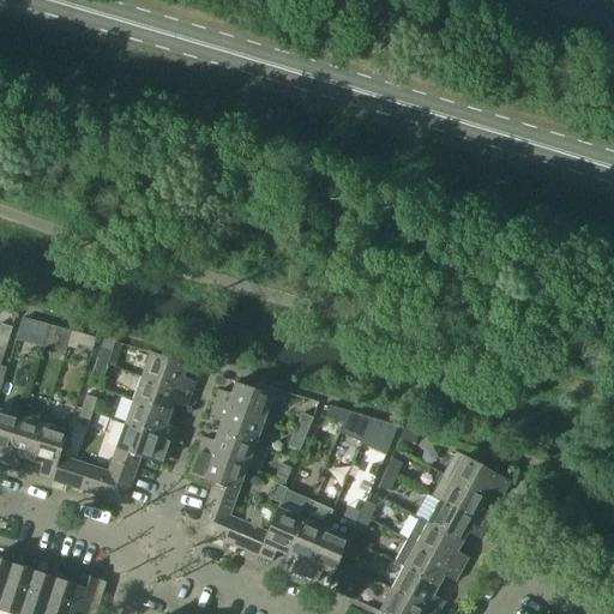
[(31,332),(46,336),(48,325),(34,320),(31,332)]
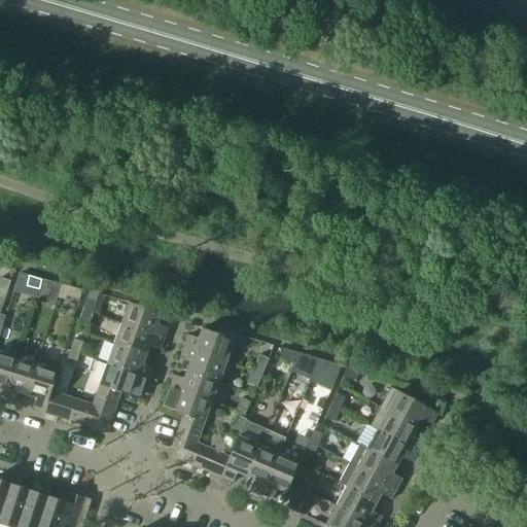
[(2,278),(0,283),(0,290),(7,293),(11,281),(2,278)]
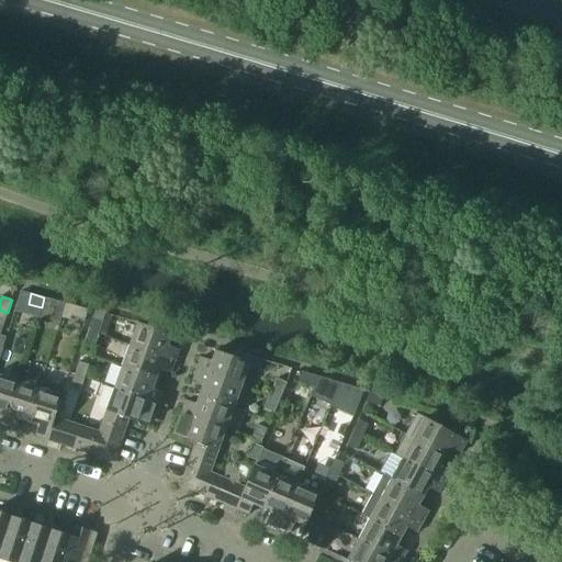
[(44,298),(42,307),(38,318),(60,324),(62,318),(66,303),(44,298)]
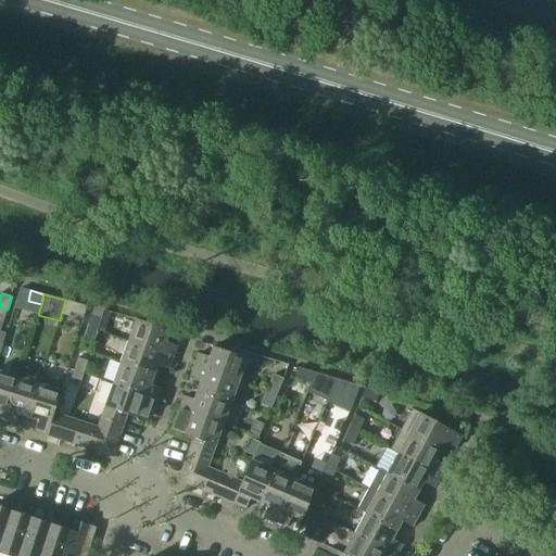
[(88,305),(65,300),(61,315),(70,317),(71,312),(85,316),(88,305)]
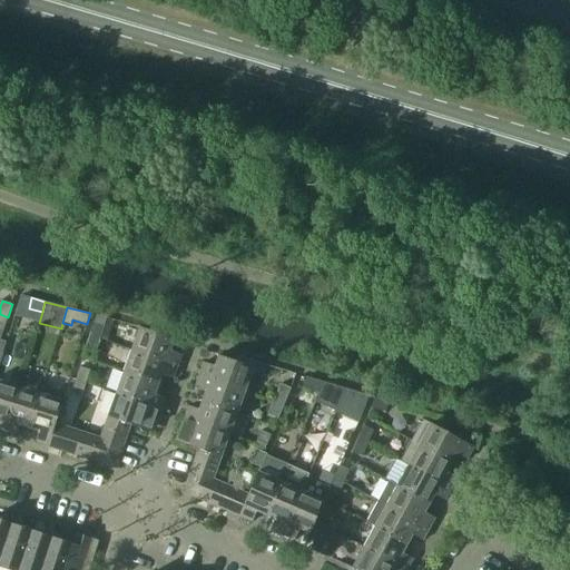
[(95,322),(90,335),(100,338),(105,325),(95,322)]
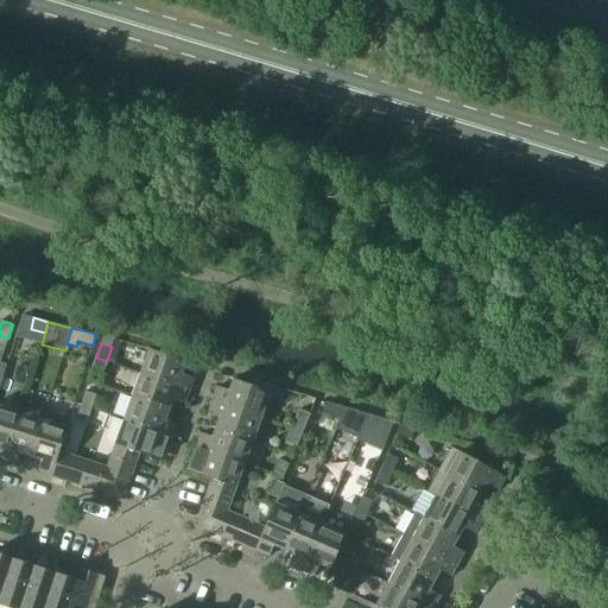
[(150,348),(140,373),(190,391),(195,378),(183,373),(188,362),(150,348)]
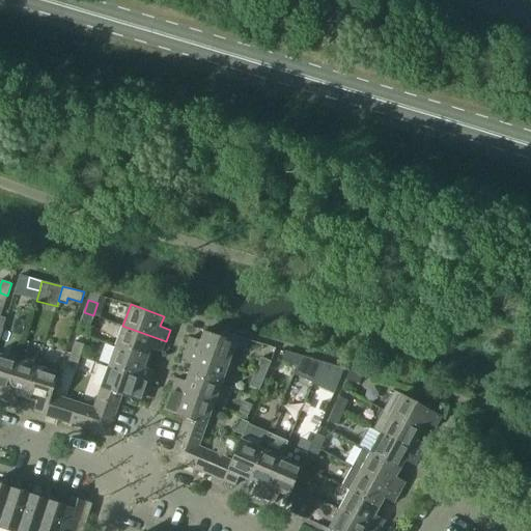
[(93,315),(84,312),(80,325),(90,328),(93,315)]
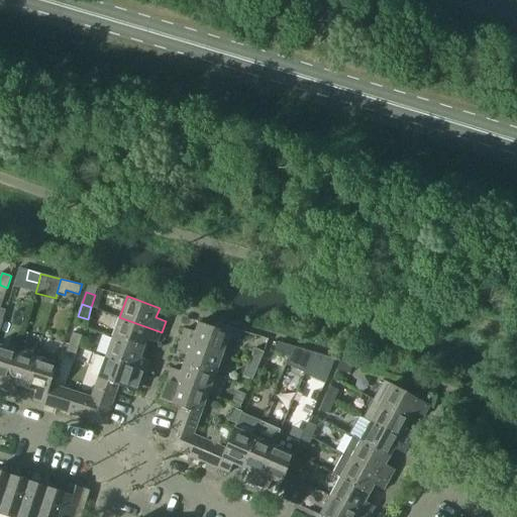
[(119,317),(112,336),(144,348),(147,339),(158,343),(162,332),(119,317)]
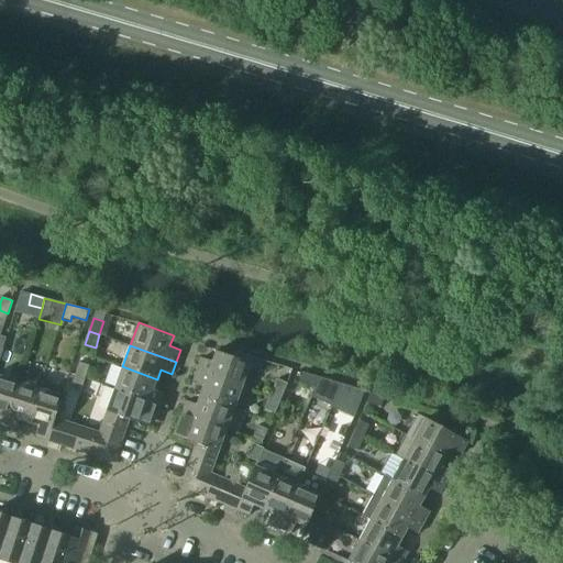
[(201,357),(197,370),(243,386),(252,363),(217,351),(212,361),(201,357)]
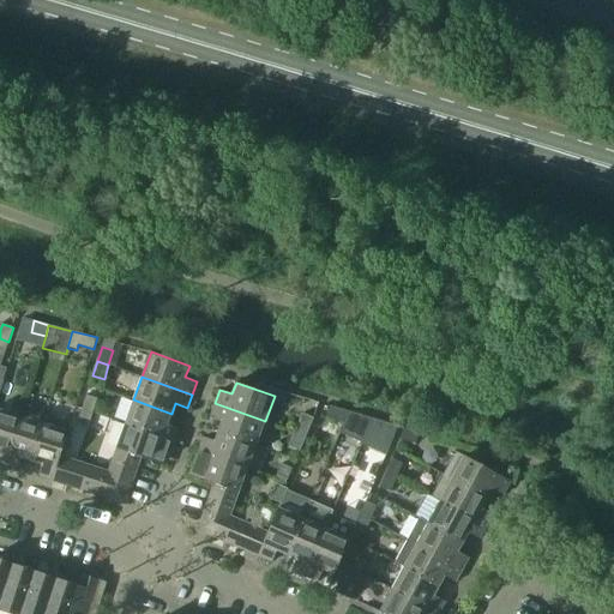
[(86,395),(82,409),(94,413),(97,398),(86,395)]
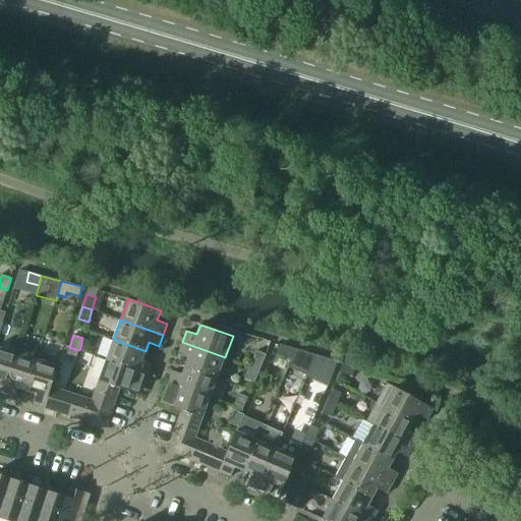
[(113,339),(106,359),(149,374),(153,363),(142,360),(146,351),(113,339)]
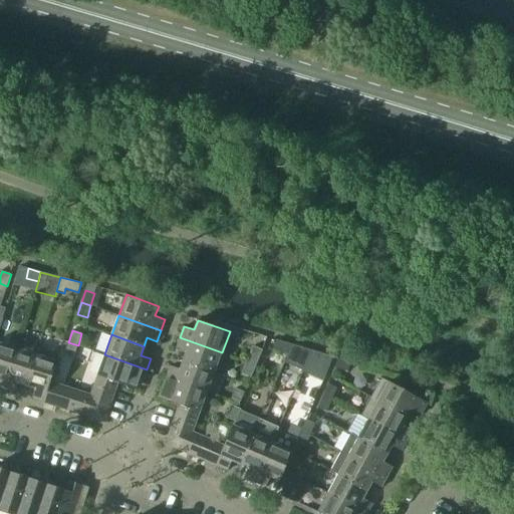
[(186,351),(183,360),(215,371),(222,352),(180,337),(176,348),(186,351)]
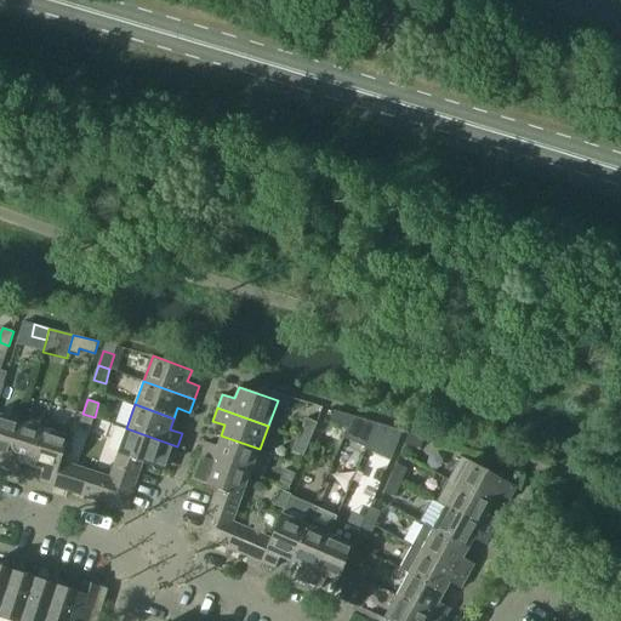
[(335,410),(331,422),(348,427),(352,416),(335,410)]
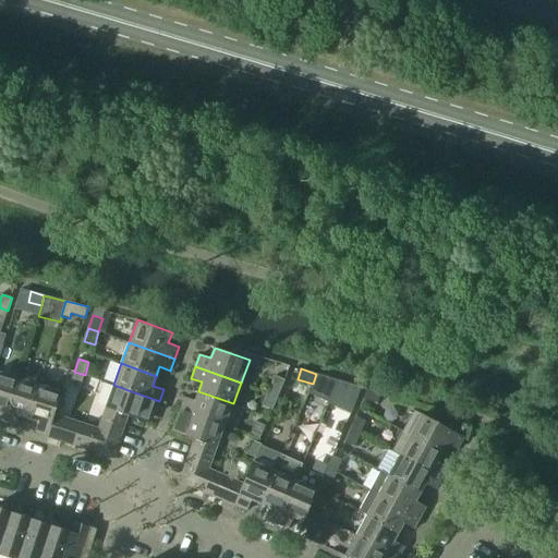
[(0,422),(3,424),(19,377),(0,371),(0,422)]
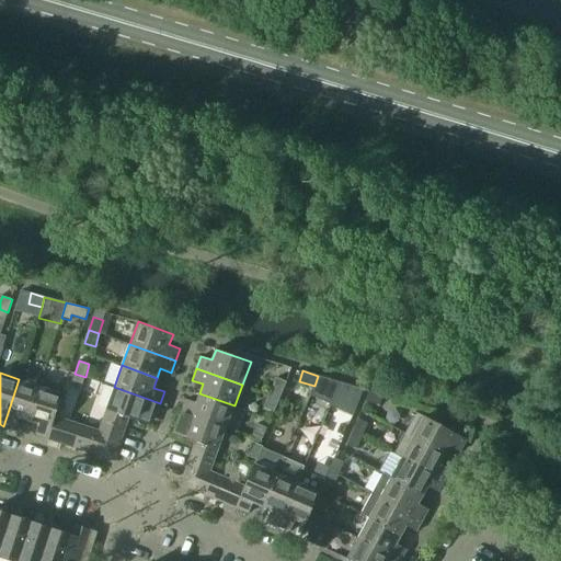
[(86,377),(75,374),(70,387),(81,390),(86,377)]
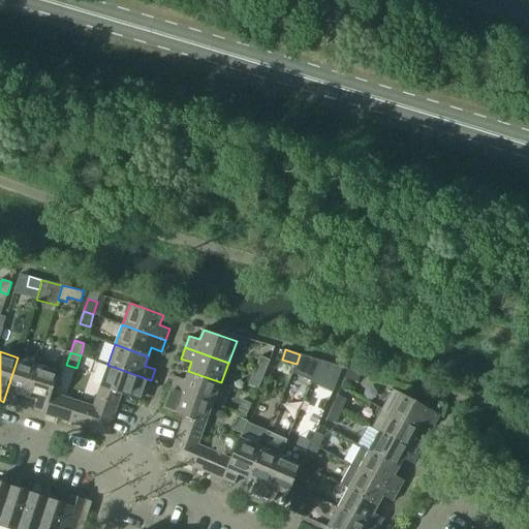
[(301,365),(317,370),(320,361),(304,355),(301,365)]
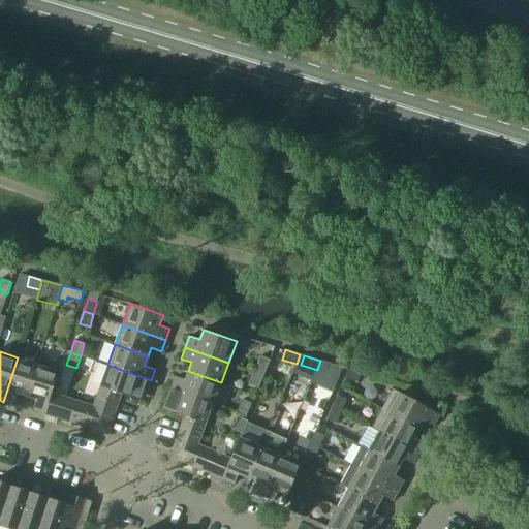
[(33,411),(44,414),(52,393),(53,393),(62,363),(40,356),(38,364),(27,398),(36,401),(33,411)]
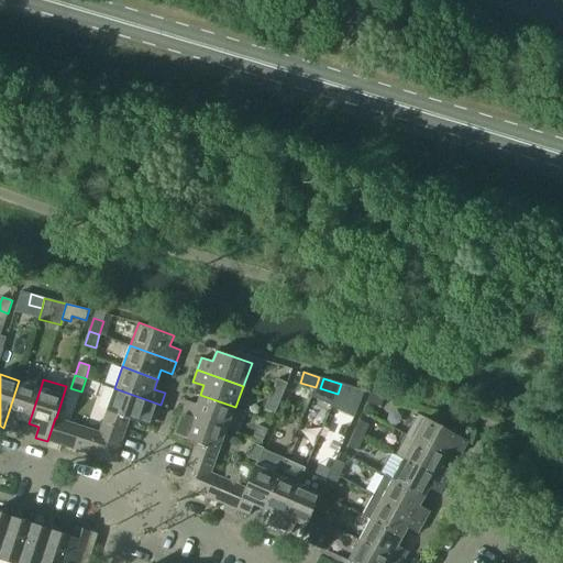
[(278,379),(271,396),(280,400),(288,384),(278,379)]
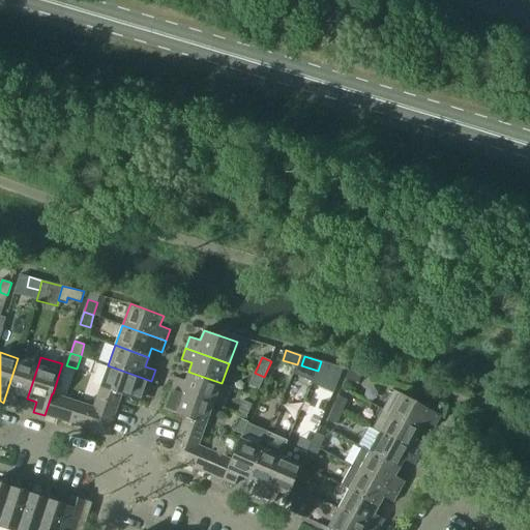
[(19,395),(27,399),(38,364),(18,358),(3,403),(16,406),(19,395)]
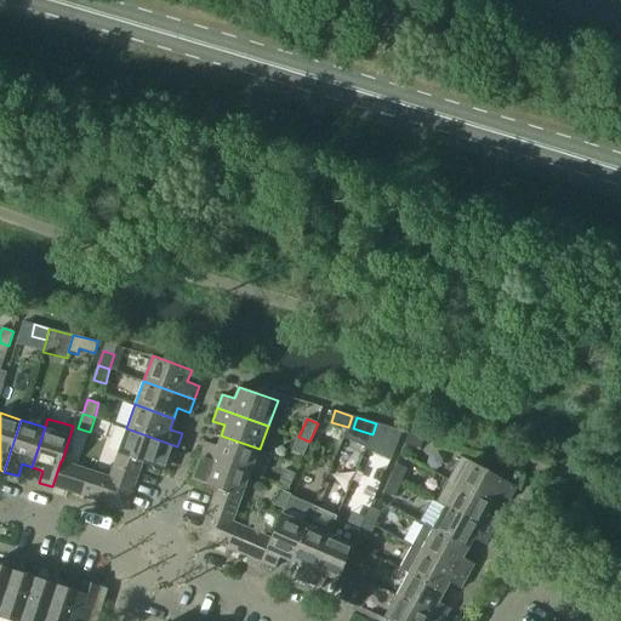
[(376,423),(372,434),(392,440),(396,428),(376,423)]
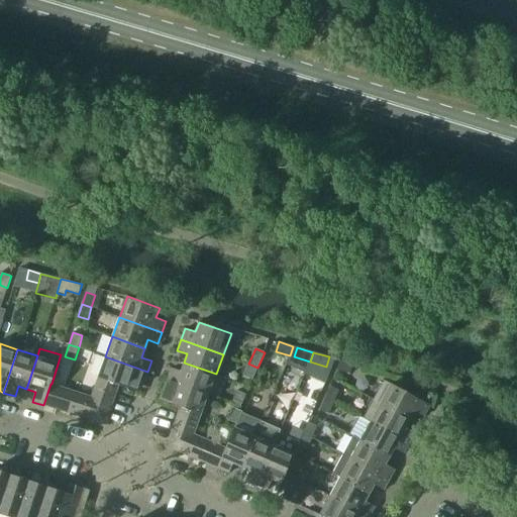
[(105,356),(93,390),(115,397),(119,385),(140,393),(147,372),(105,356)]
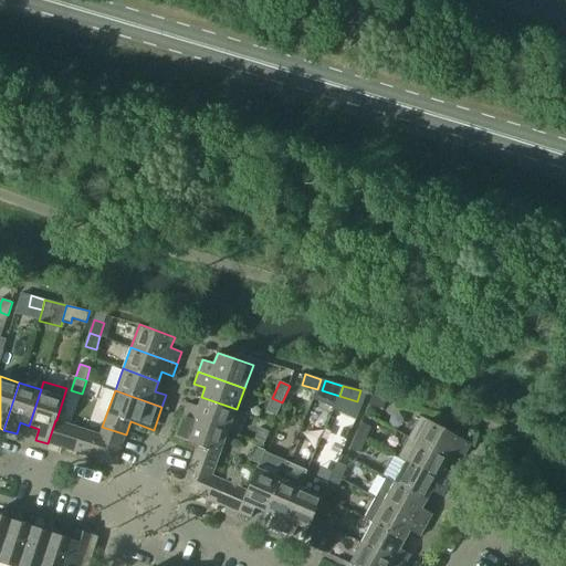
[(369,405),(384,409),(386,398),(373,395),(369,405)]
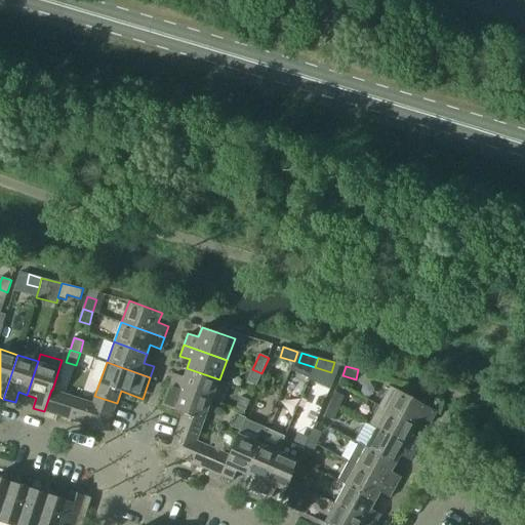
[(173,373),(169,385),(212,400),(219,379),(187,368),(184,376),(173,373)]
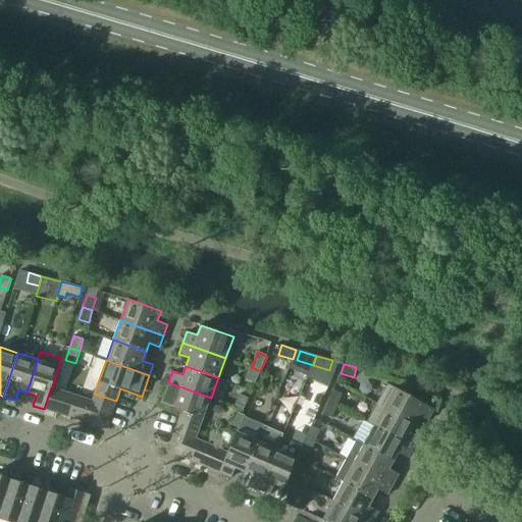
[(260,371),(251,367),(246,378),(255,382),(260,371)]
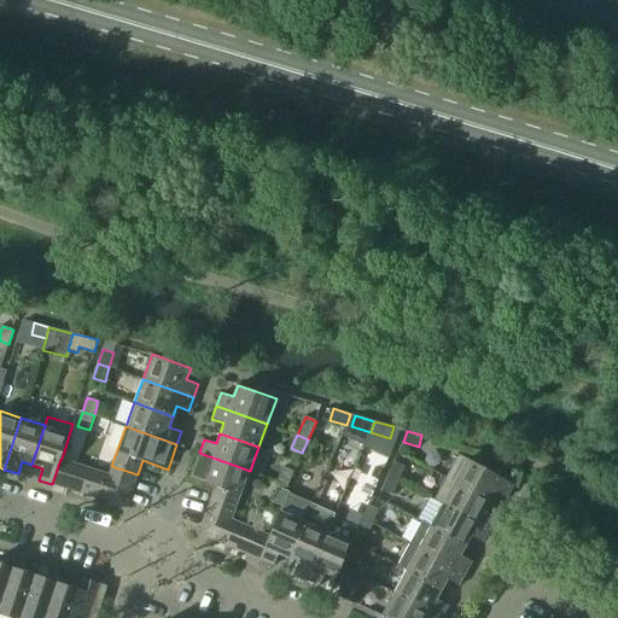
[(198,534),(261,560),(272,536),(270,535),(233,519),(250,471),(199,453),(191,477),(215,487),(198,534)]
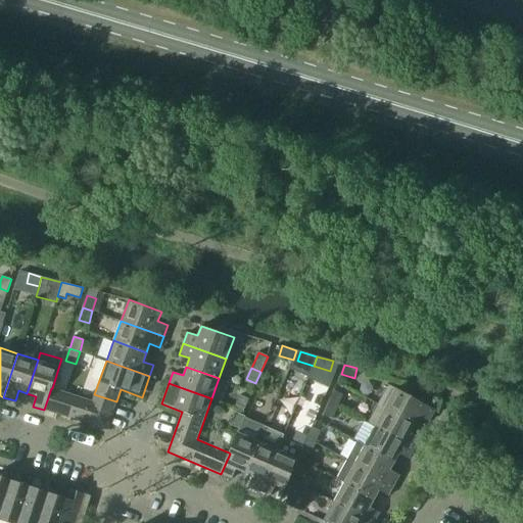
[(388,384),(378,403),(416,424),(420,416),(429,422),(436,411),(388,384)]
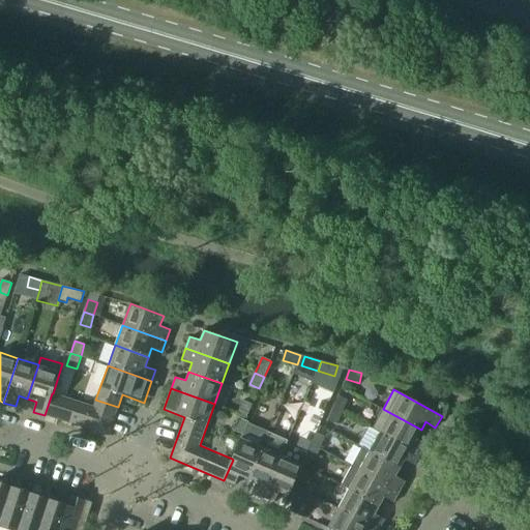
[(52,393),(45,415),(99,433),(108,436),(118,407),(95,400),(93,406),(53,393),(52,393)]
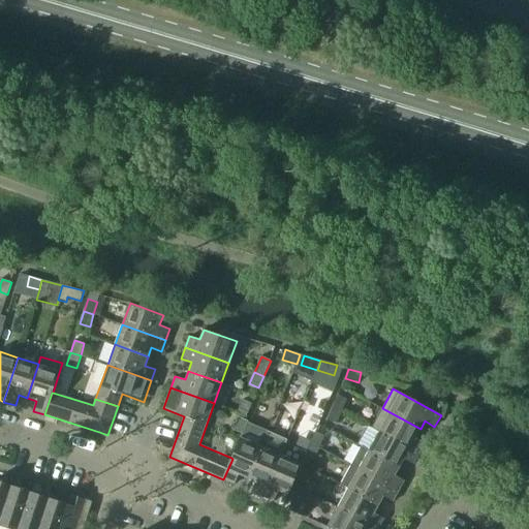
[(338,395),(333,407),(342,411),(347,399),(338,395)]
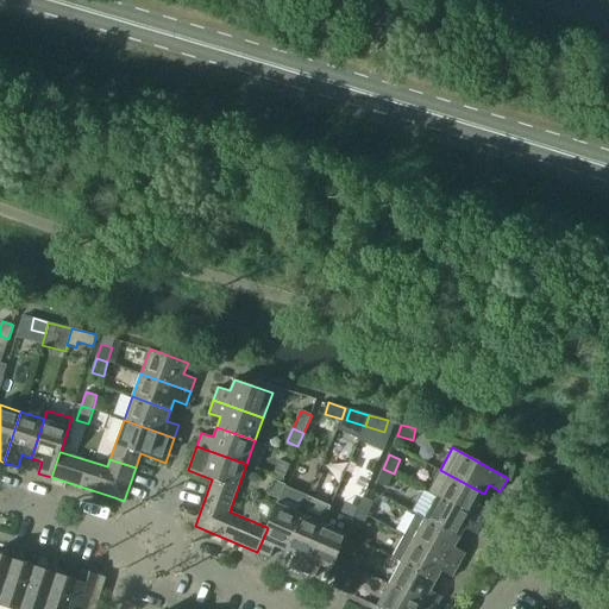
[(280,459),(272,475),(283,478),(289,464),(280,459)]
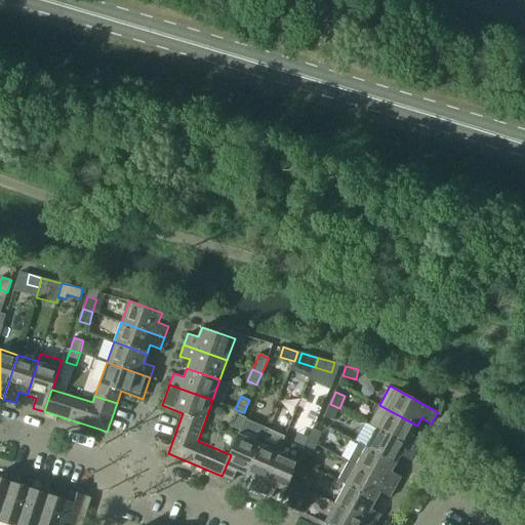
[(339,408),(330,404),(325,415),(334,419),(339,408)]
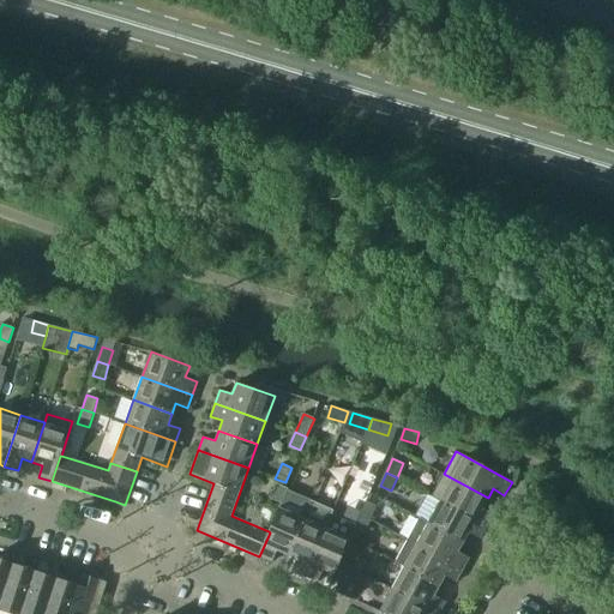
[(432,497),(440,500),(487,527),(494,515),(482,507),(488,498),(444,474),(432,497)]
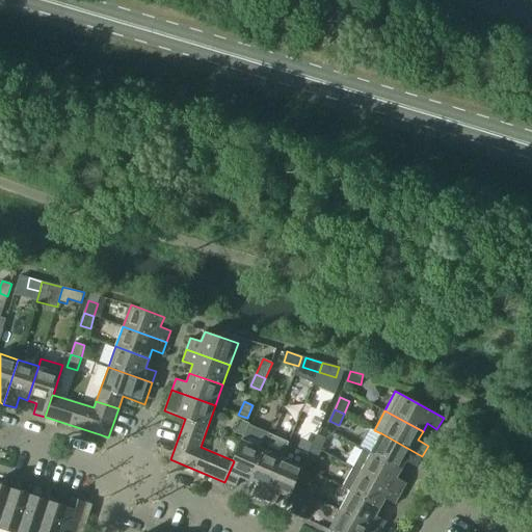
[(241,420),(235,432),(244,436),(249,425),(249,424),(241,420)]
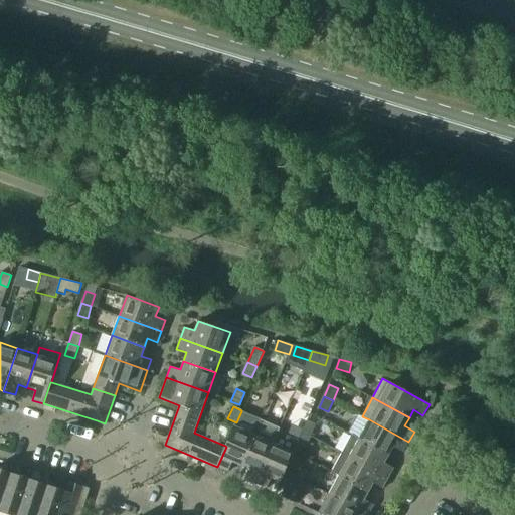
[(226,447),(217,467),(228,472),(232,462),(240,466),(261,419),(241,411),(236,422),(235,425),(234,425),(225,446),(226,447)]
